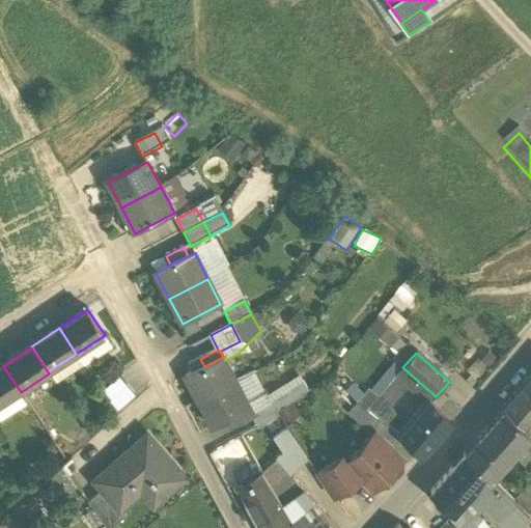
[(204,366),(185,377),(197,403),(236,382),(225,360),(223,357),(204,366)]
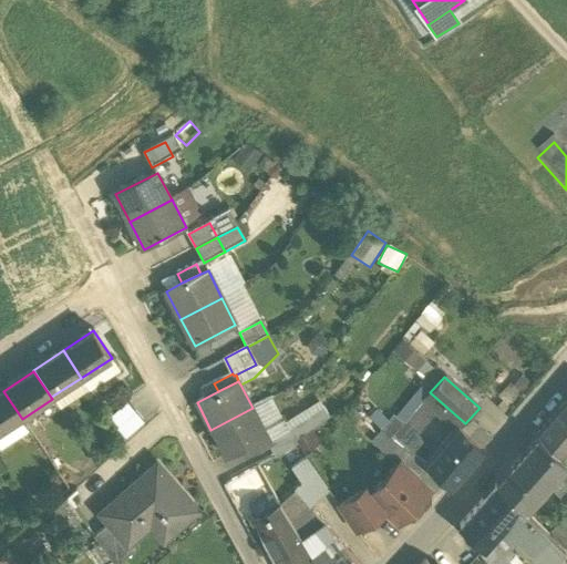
[(22,419),(3,391),(0,392),(0,432),(19,420),(22,419)]
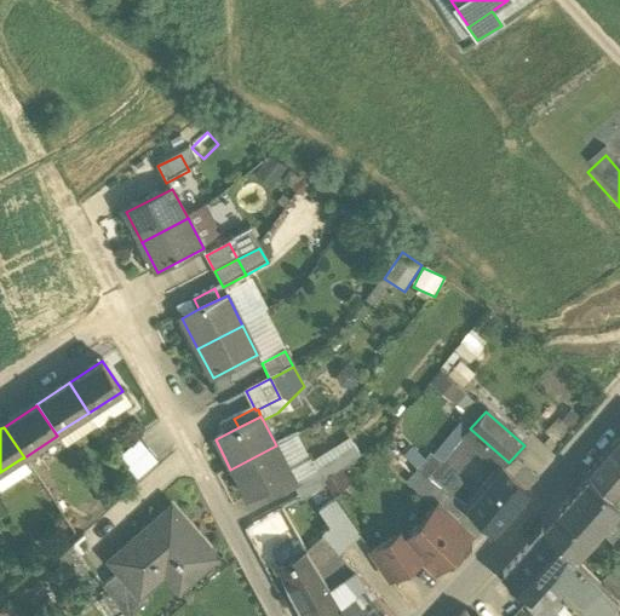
[(619,437),(586,477),(587,478),(612,502),(614,499),(619,504),(619,437)]
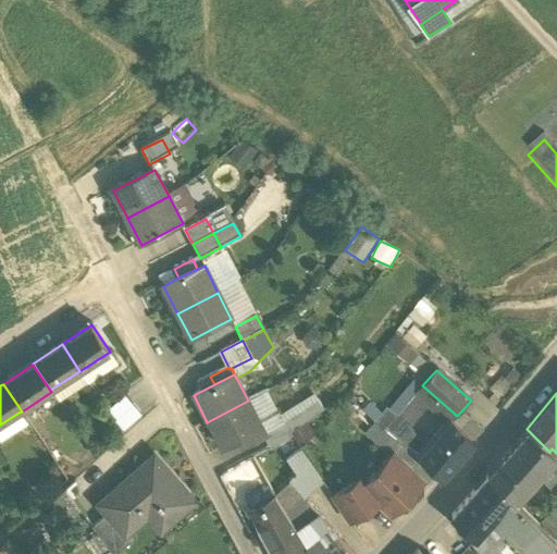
[(122,429),(141,415),(126,394),(107,409),(122,429)]
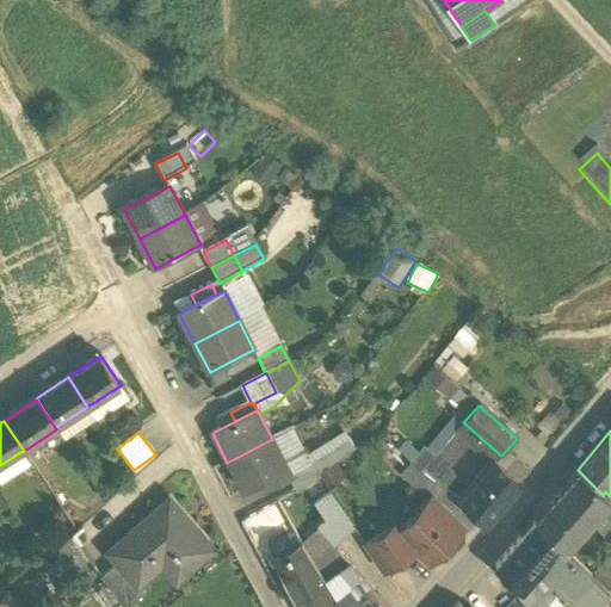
[(272,439),(227,463),(244,493),(288,469),(272,439)]
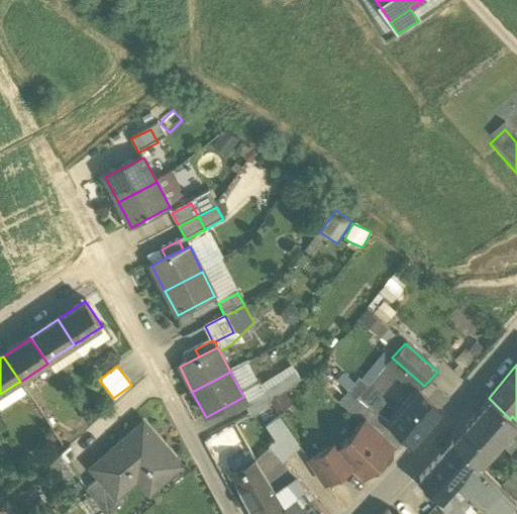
[(277,382),(263,392),(267,400),(282,390),(277,382)]
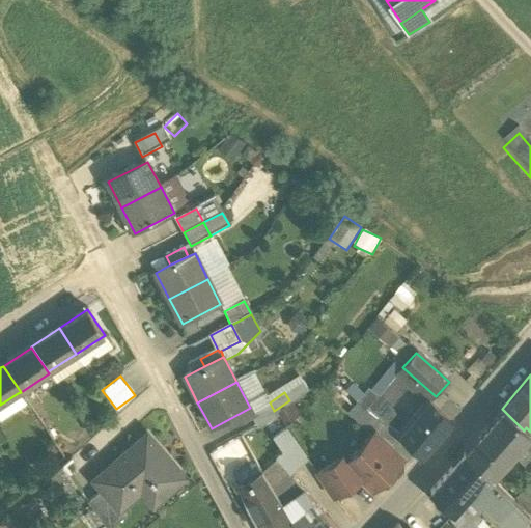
[(18,393),(0,405),(0,420),(1,422),(26,405),(18,393)]
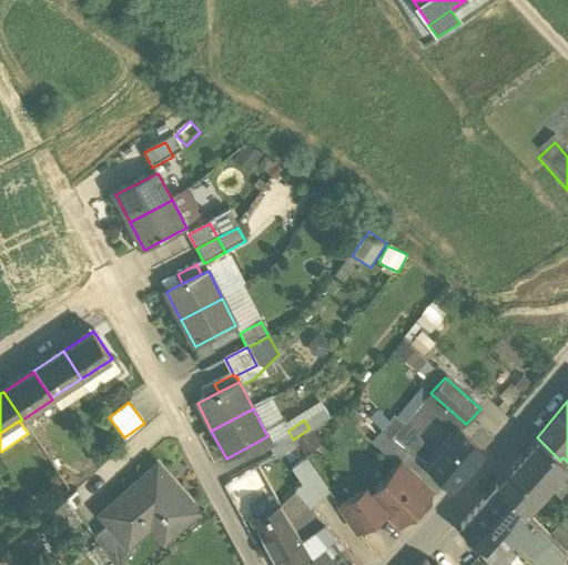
[(426,466),(449,492),(484,452),(460,430),(426,466)]
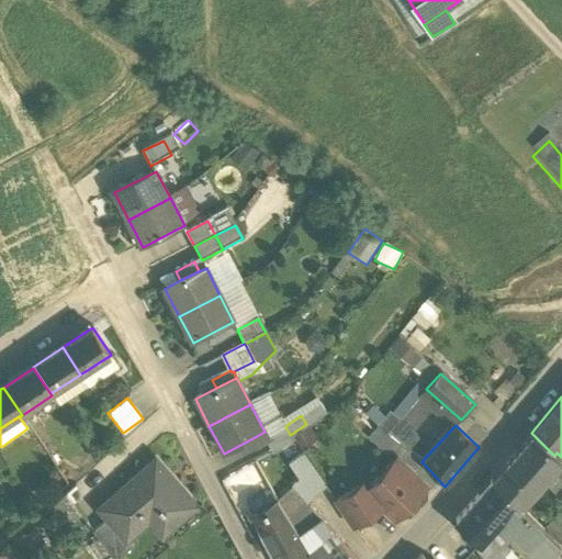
[(285,426),(265,438),(272,453),(294,442),(290,435),(285,426)]
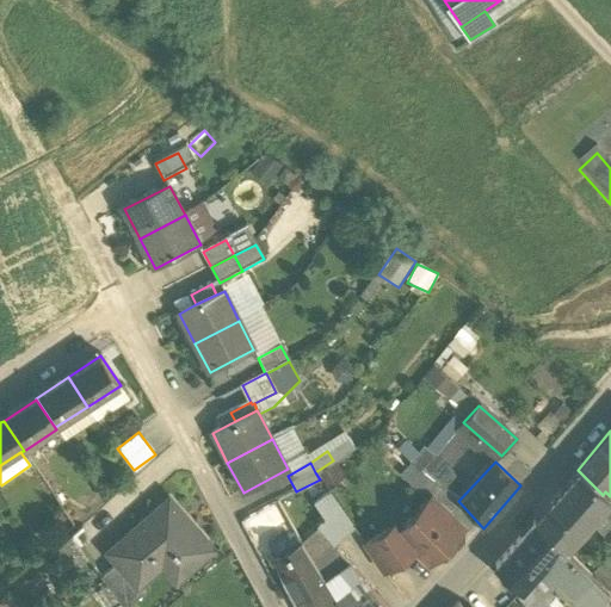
[(320,471),(329,487),(340,479),(332,464),(320,471)]
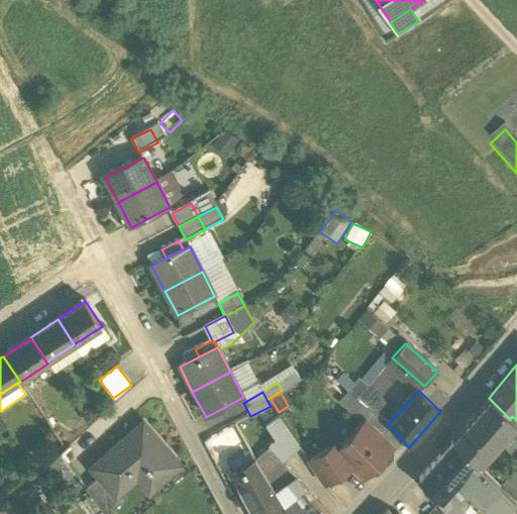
[(510,419),(490,399),(451,441),(473,463),(477,466),(507,432),(514,423),(510,419)]
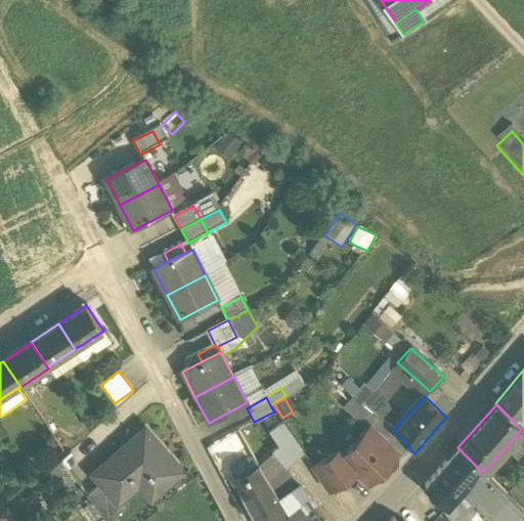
[(303,453),(280,423),(268,432),(277,446),(270,451),(286,469),(303,453)]
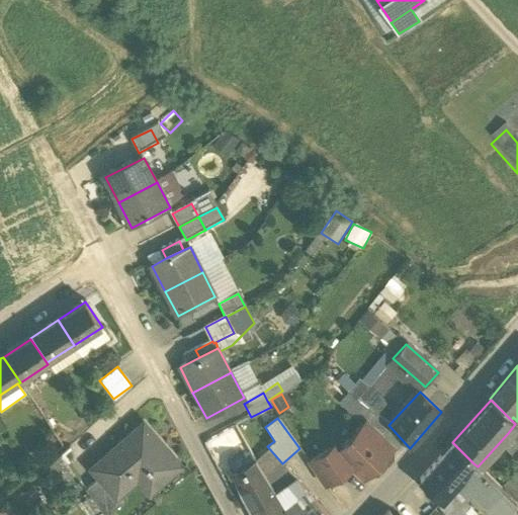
[(392,448),(365,423),(338,451),(364,478),(392,448)]
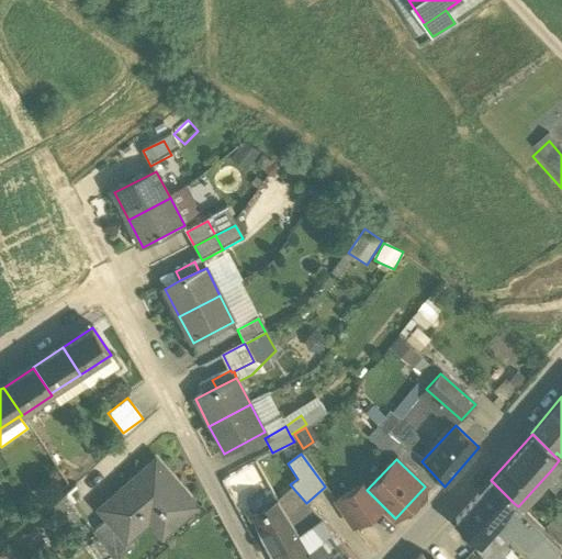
[(193,504),(154,460),(99,507),(108,516),(125,537),(147,518),(160,534),(193,504)]
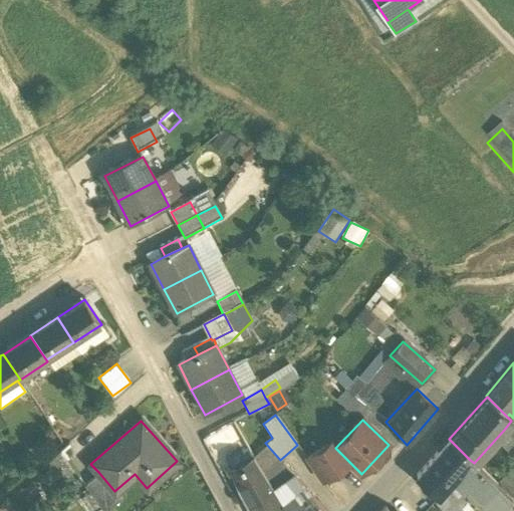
[(513,423),(511,421),(504,430),(513,438),(513,423)]
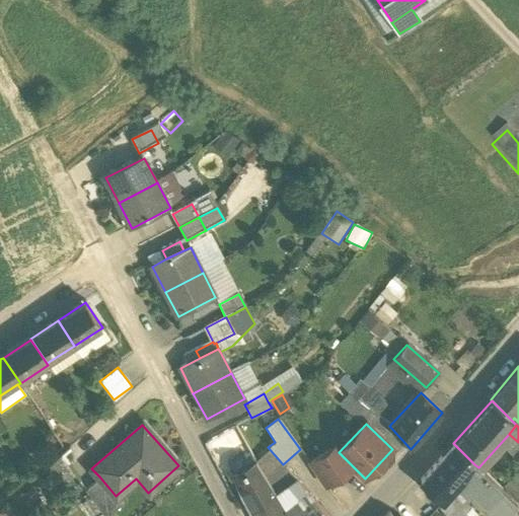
[(474,464),(453,443),(419,481),(440,501),(474,464)]
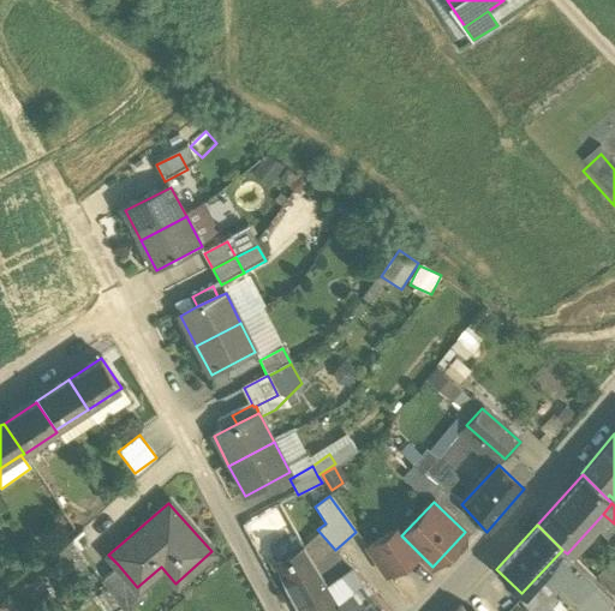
[(413,558),(390,533),(366,549),(386,576),(413,558)]
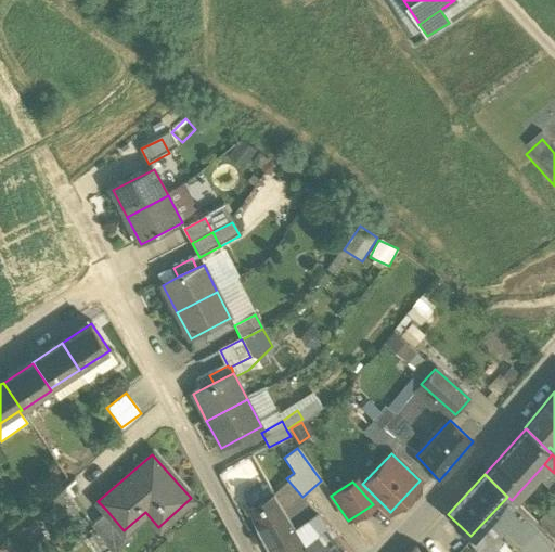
[(306,551),(309,550),(273,496),(258,504),(259,506),(249,513),(270,551),(306,551)]
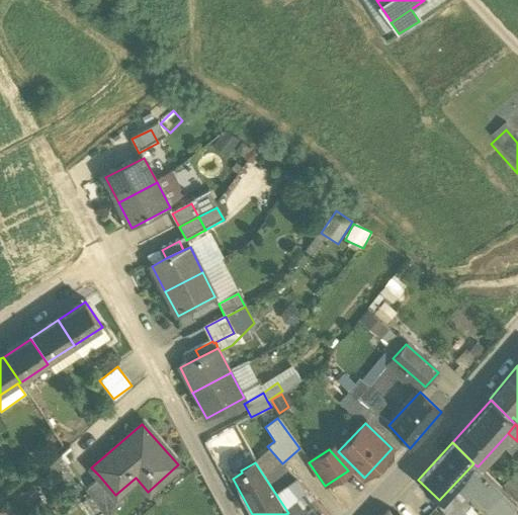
[(329,514),(285,465),(267,478),(289,514),(329,514)]
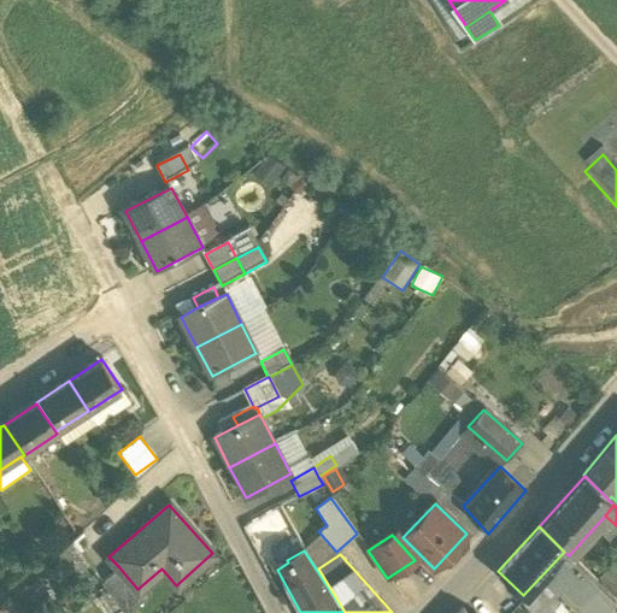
[(616,591),(616,561),(597,583),(612,597),(616,591)]
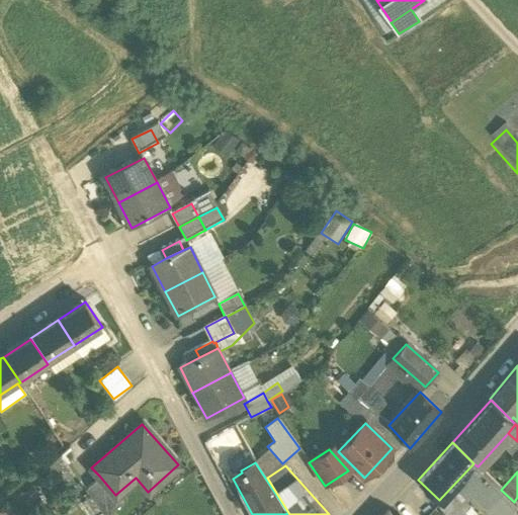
[(115,495),(99,476),(85,488),(104,514),(106,514),(120,501),(115,495)]
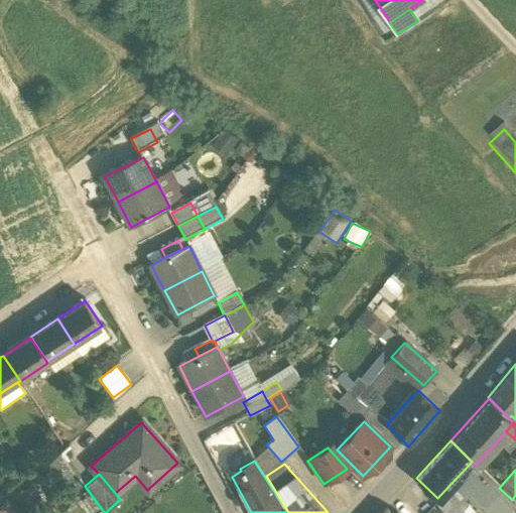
[(515,512),(515,509),(512,503),(498,511),(499,512),(515,512)]
